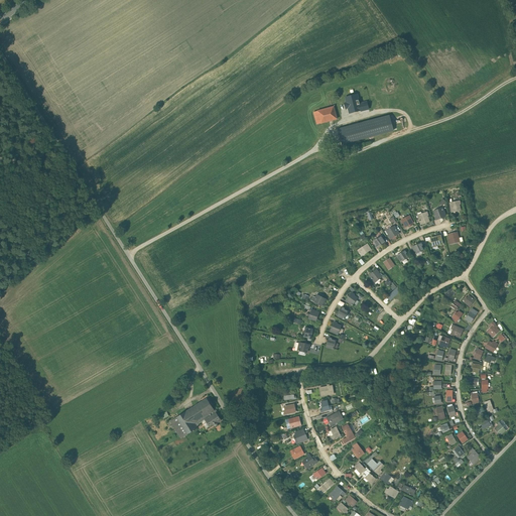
[(369,61),(372,67),(389,59),(387,54),(369,61)]
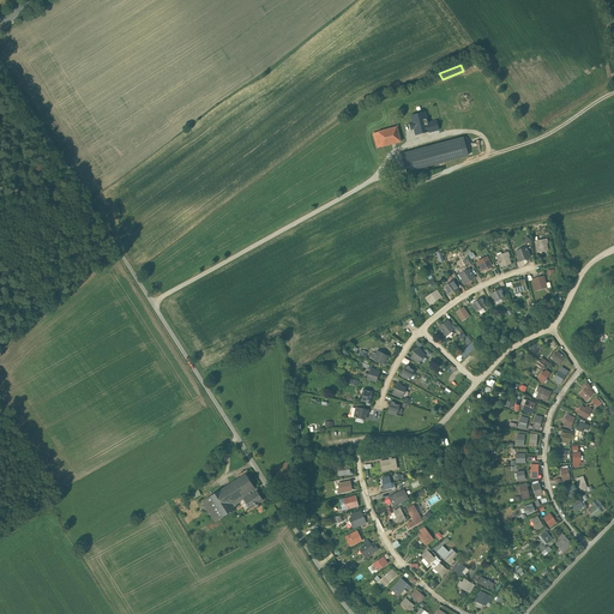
[(428,126),(427,124),(425,113),(411,116),(413,122),(411,122),(413,128),(415,128),(416,134),(431,131),(429,126),(428,126)]
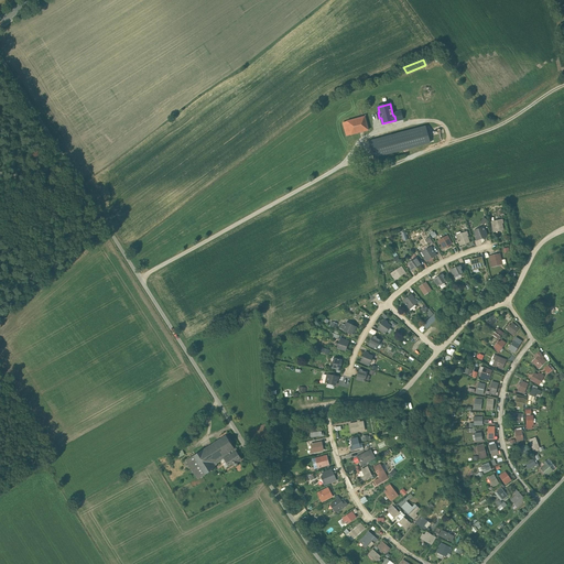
[(401,111),(392,114),(393,116),(394,116),(396,120),(396,121),(402,119),(401,111)]
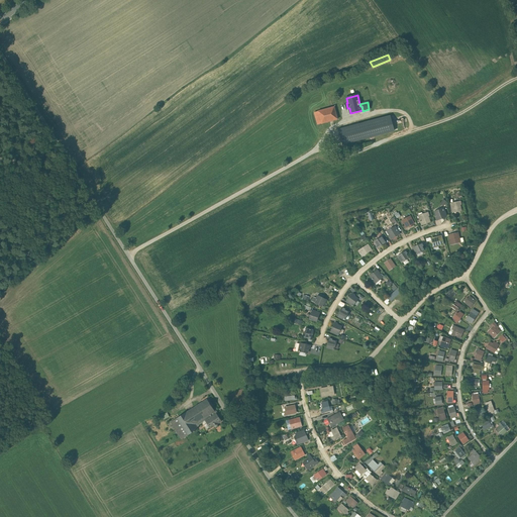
[(314,112),(317,124),(337,119),(334,107),(314,112)]
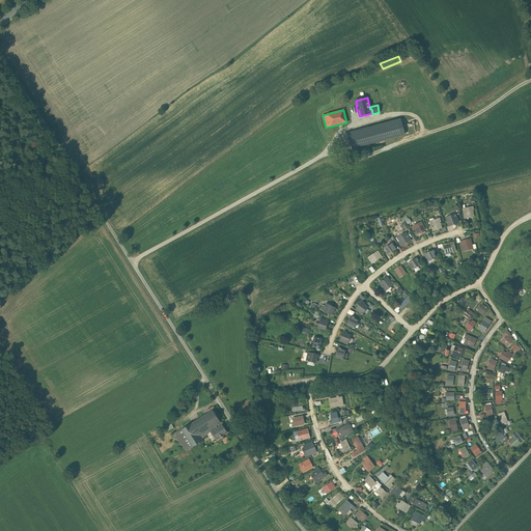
[(400,119),(347,133),(352,148),(404,135),(400,119)]
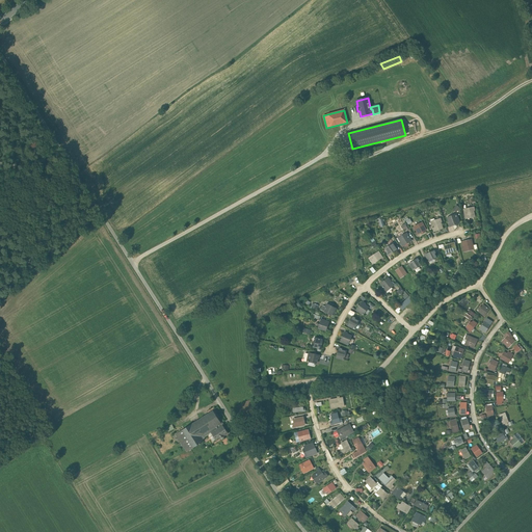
[(474,207),(463,209),(466,217),(475,215),(473,210),(474,210),(474,207)]
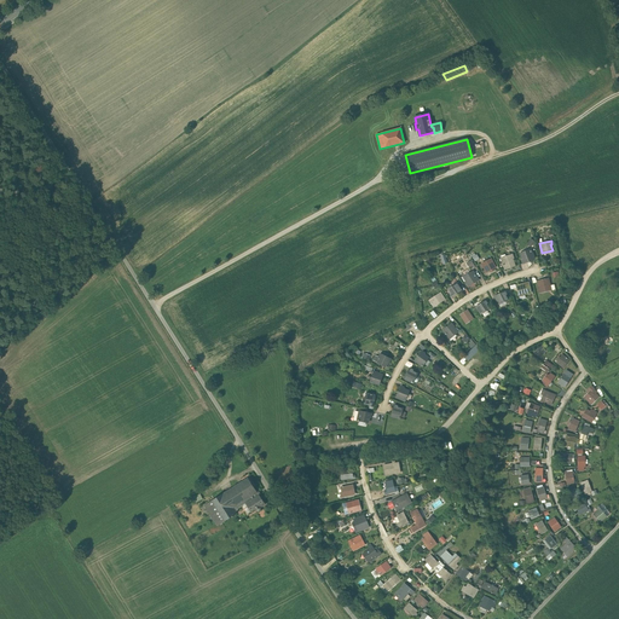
[(534,259),(531,250),(521,254),(524,260),(522,260),(524,264),(534,259)]
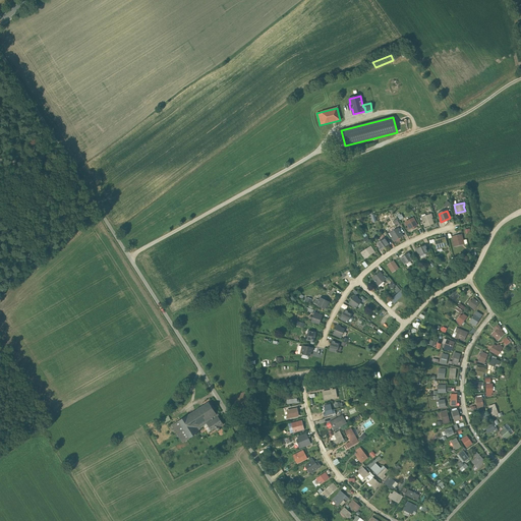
[(431,214),(421,217),(424,225),(432,222),(431,218),(432,217),(431,214)]
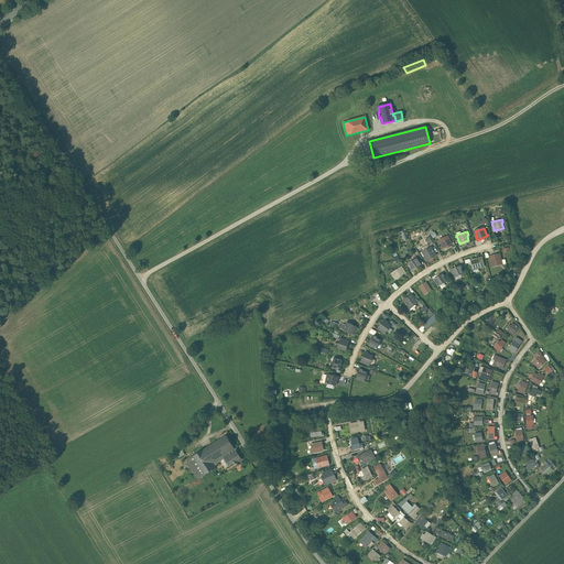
[(447,236),(438,240),(443,248),(452,243),(447,236)]
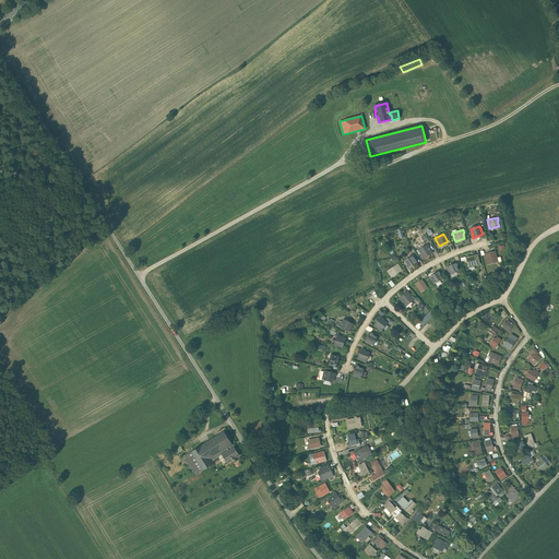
[(423,258),(431,252),(427,245),(424,247),(419,249),(421,254),(420,254),(423,258)]
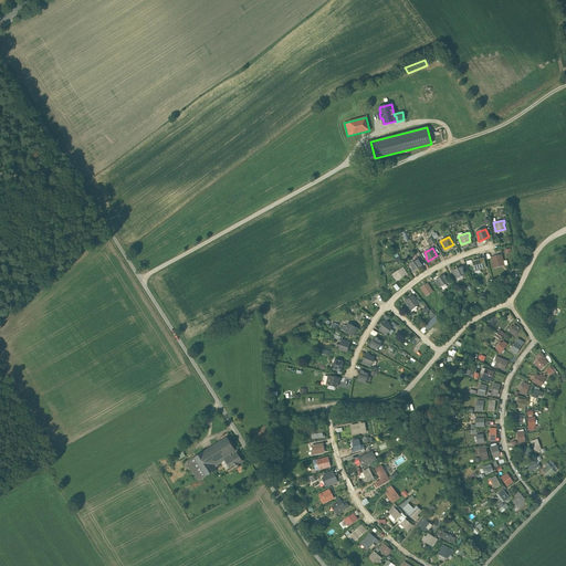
[(502,254),(491,258),(493,269),(501,266),(501,264),(502,264),(501,259),(502,259),(502,254)]
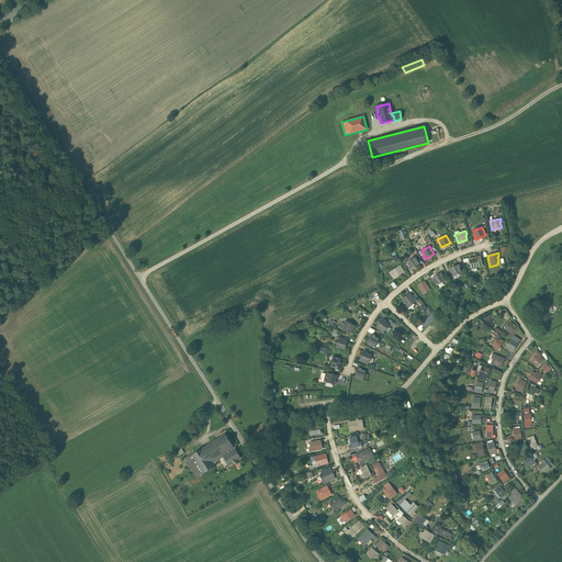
[(408,267),(411,270),(419,263),(415,257),(407,262),(409,266),(408,267)]
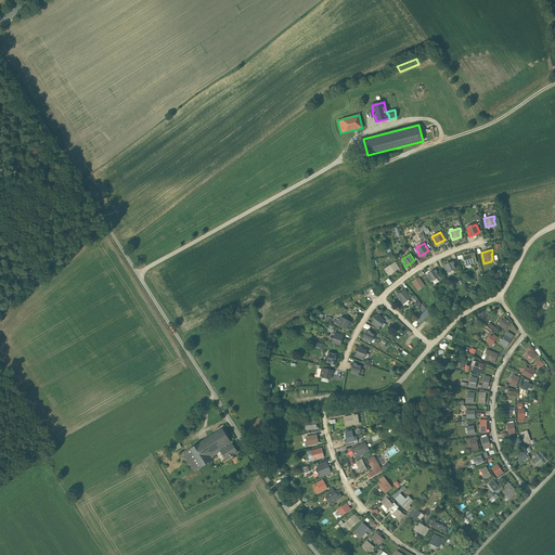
[(474,254),(464,256),(466,265),(476,261),(474,254)]
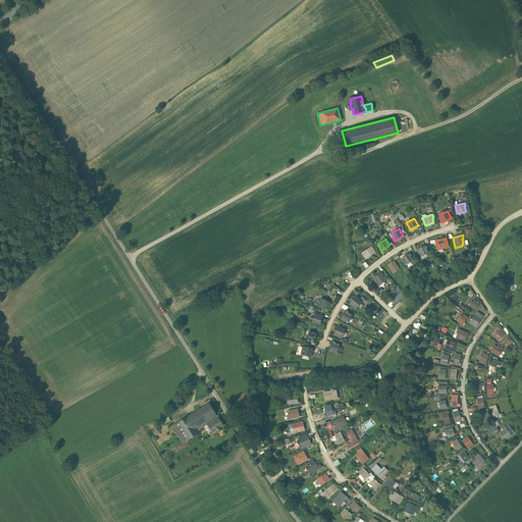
[(426,245),(417,250),(420,257),(428,253),(426,249),(427,249),(426,245)]
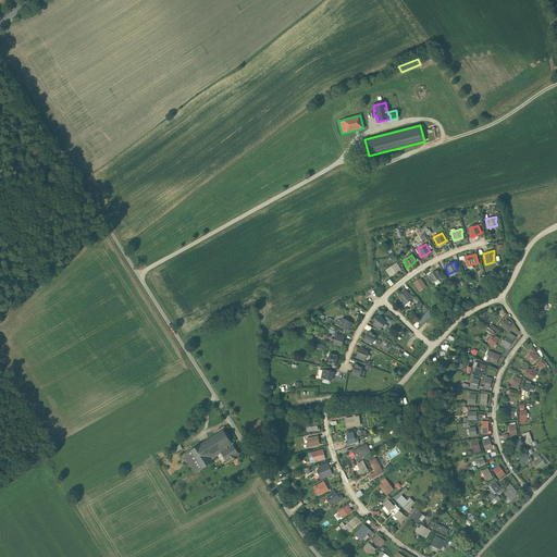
[(396,263),(386,270),(390,275),(393,273),(394,274),(396,273),(396,271),(399,269),(396,263)]
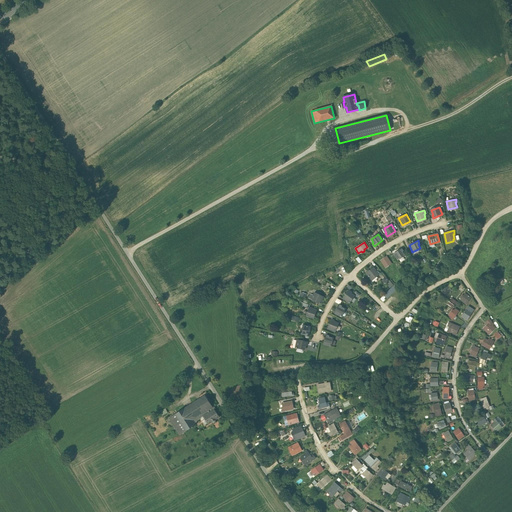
[(402,248),(393,254),(398,260),(405,255),(403,252),(403,251),(402,248)]
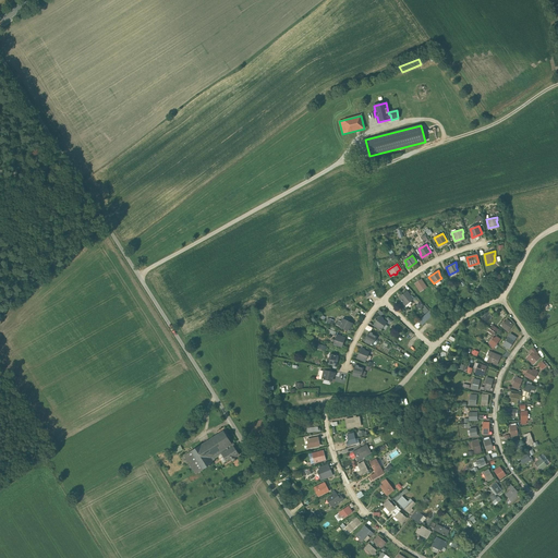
[(422,281),(417,284),(416,282),(415,283),(420,291),(426,287),(422,281)]
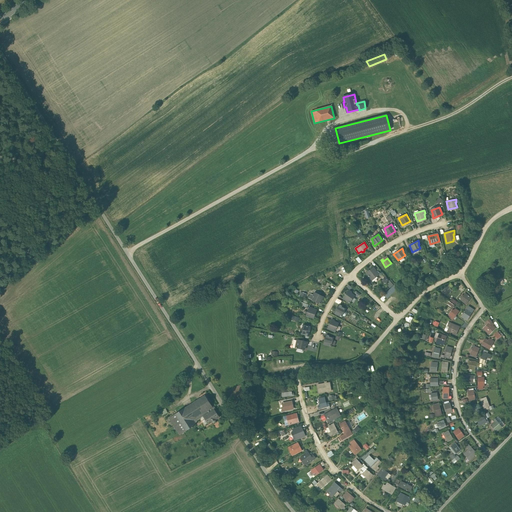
[(373,267),(366,273),(371,280),(378,274),(375,270),(373,267)]
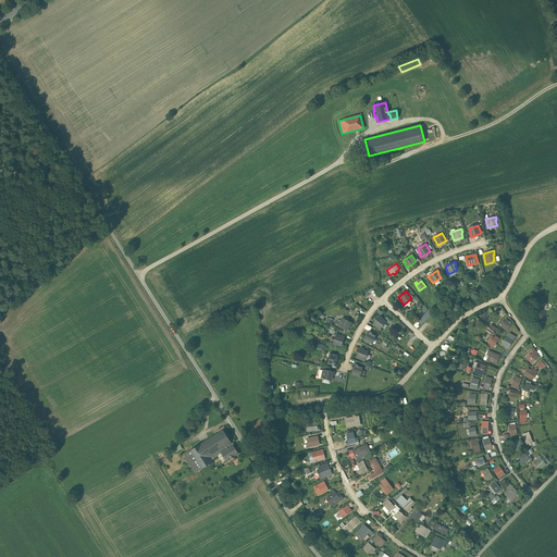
[(432,313),(429,310),(418,320),(421,324),(432,313)]
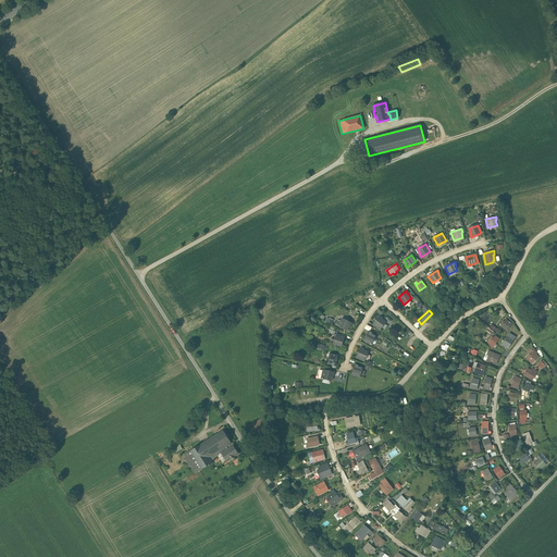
[(487,320),(492,316),(487,310),(482,314),(487,320)]
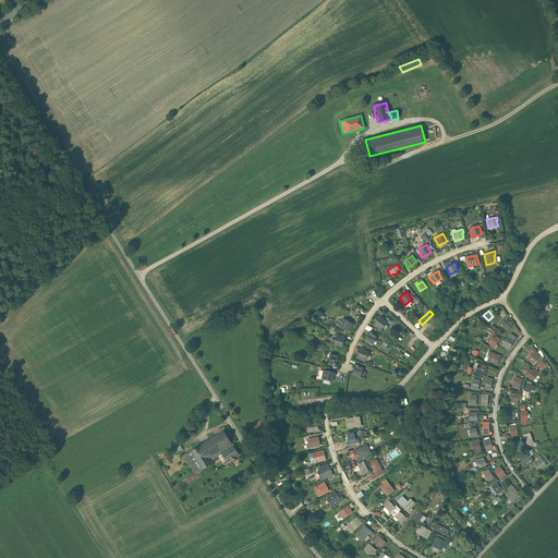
[(380,316),(374,325),(380,330),(386,323),(383,319),(383,318),(380,316)]
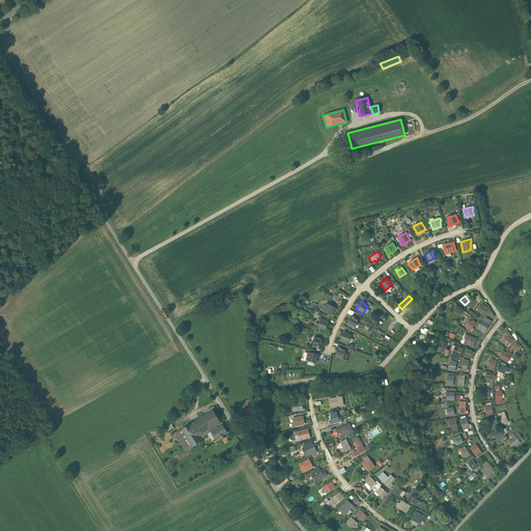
[(335,308),(327,303),(325,306),(326,307),(324,311),(332,315),(335,308)]
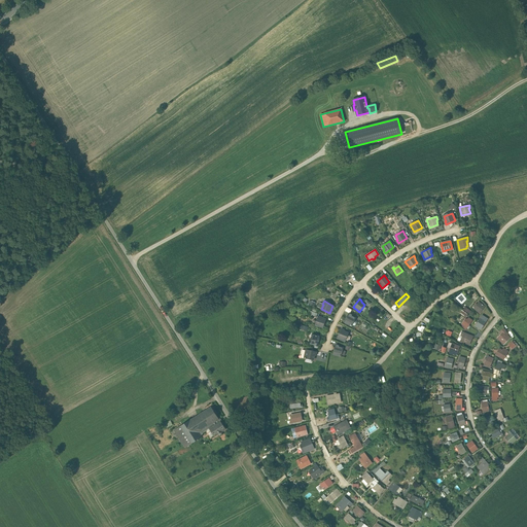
[(480,303),(475,309),(480,313),(485,307),(480,303)]
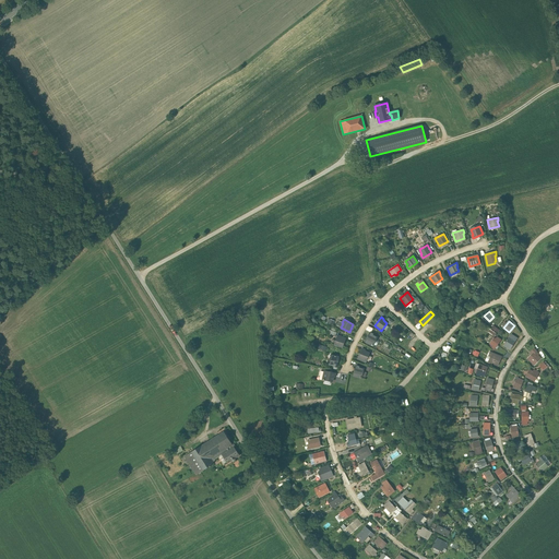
[(492,324),(488,331),(494,335),(499,329),(492,324)]
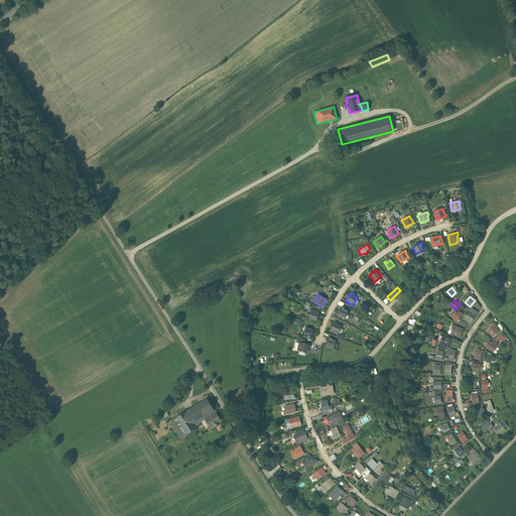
[(342,306),(337,315),(344,319),(348,311),(344,309),(345,308),(342,306)]
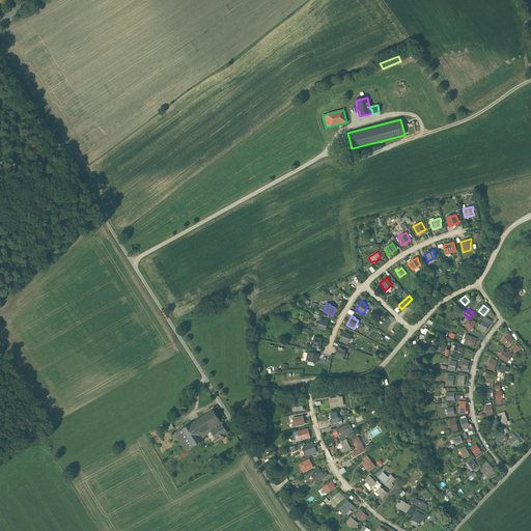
[(328,322),(320,318),(317,328),(323,329),(322,330),(325,331),(328,322)]
